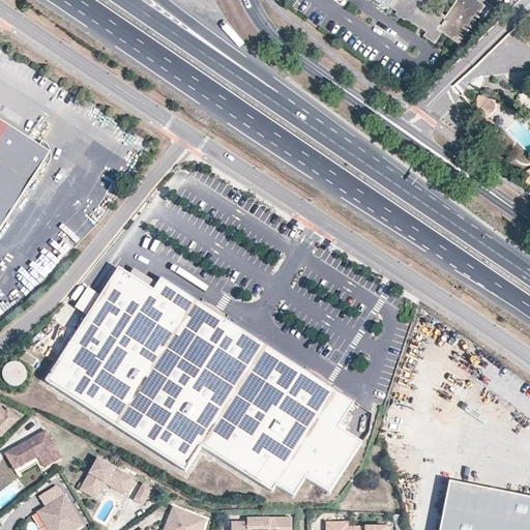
[(393,0),(390,6),(399,12),(396,15),(406,20),(407,18),(428,32),(424,36),(436,43),(444,32),(461,43),(487,5),(478,0),(458,0),(447,16),(423,0),(393,0)]
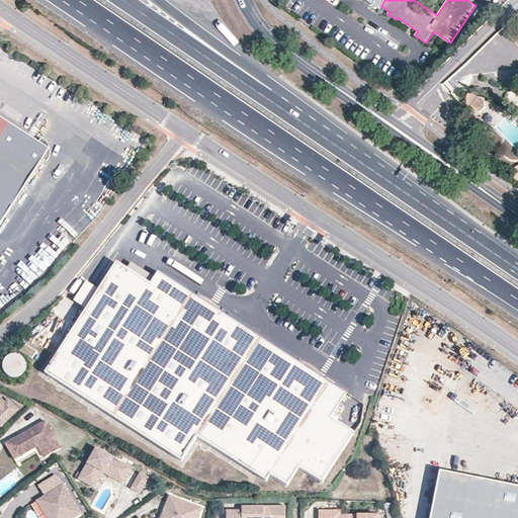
[(477,0),(490,9),(496,0),(477,0)]
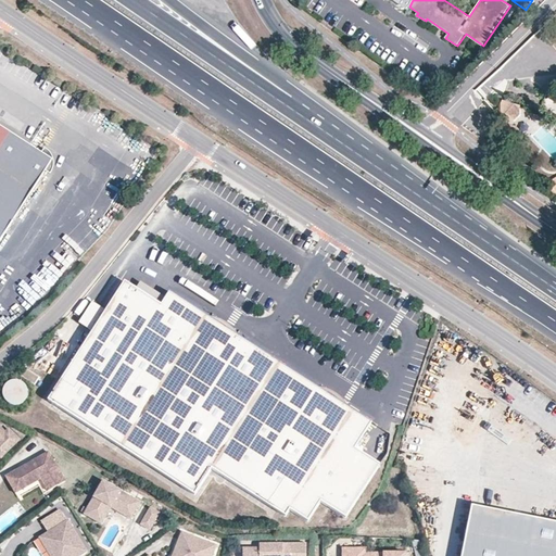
[(502,104),(503,117),(515,122),(521,115),(521,108),(520,104),(503,99),(502,104)]
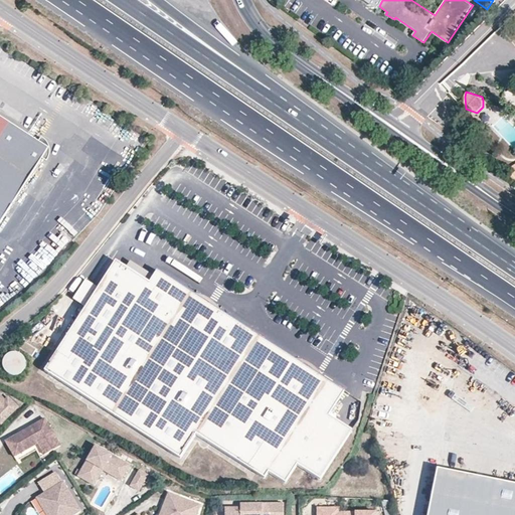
[(0,222),(48,148),(0,117),(0,222)]
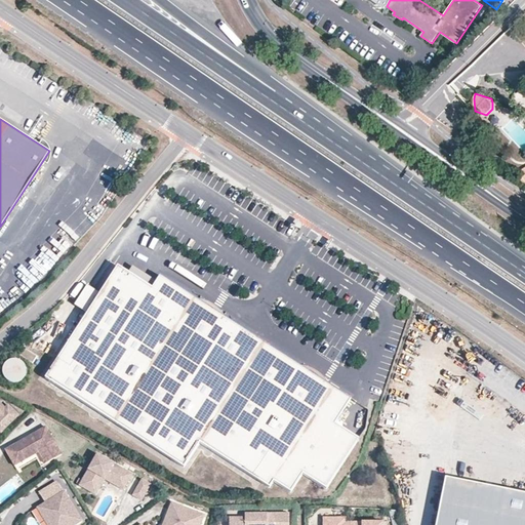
[(200,442),(265,341),(160,275),(152,287),(118,265),(45,377),(185,468),(201,443),(200,442)]
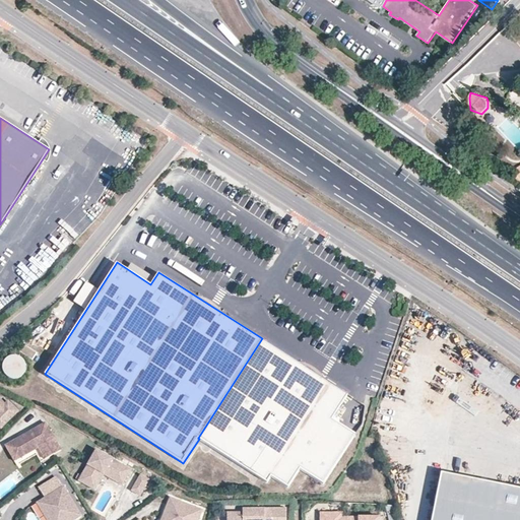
[(332,418),(347,394),(262,338),(198,438),(199,439),(267,482),(271,476),(287,488),(300,469),(323,483),(355,434),(332,418)]
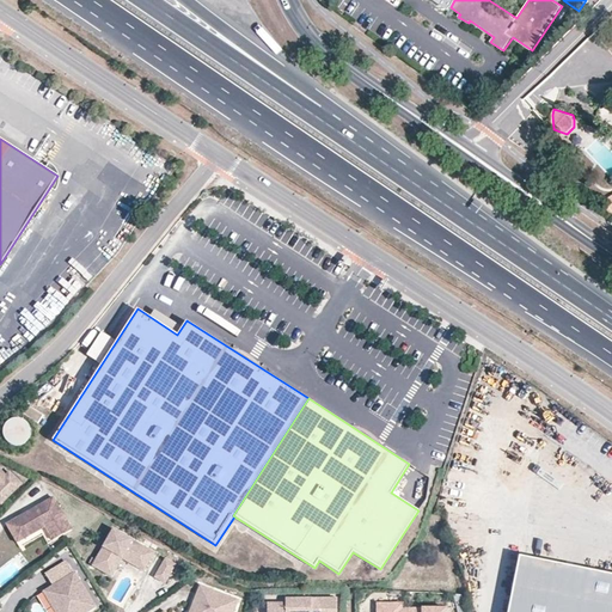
[(22,416),(2,428),(16,450),(35,439),(22,416)]
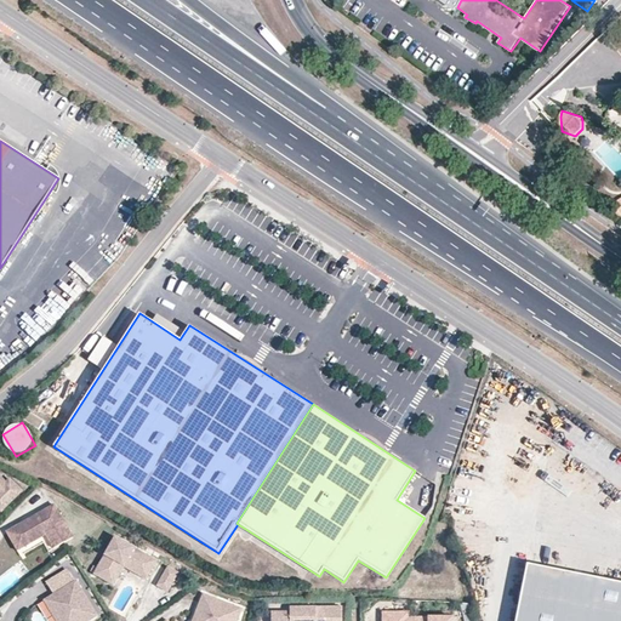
[(10,480),(0,489),(0,510),(1,511),(21,491),(10,480)]
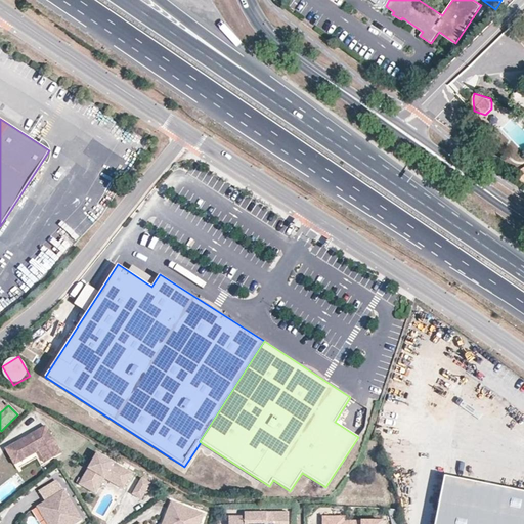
[(32,436),(28,439),(25,439),(11,446),(22,463),(38,452),(45,464),(61,453),(45,427),(42,428),(31,435),(32,436)]
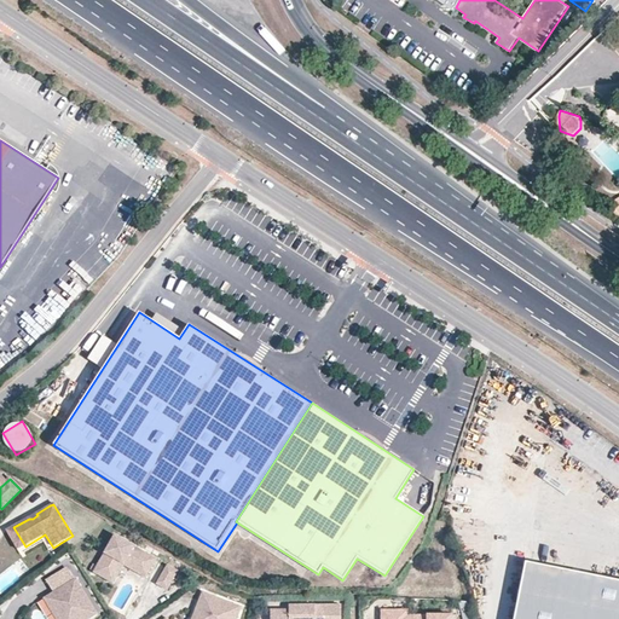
[(25,547),(13,527),(9,530),(6,532),(17,551),(25,547)]
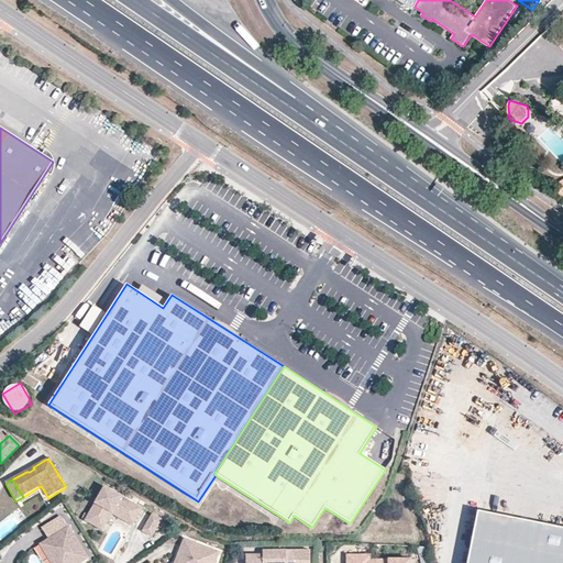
[(142,509),(105,487),(85,521),(97,528),(109,507),(127,518),(124,521),(132,526),(142,509)]
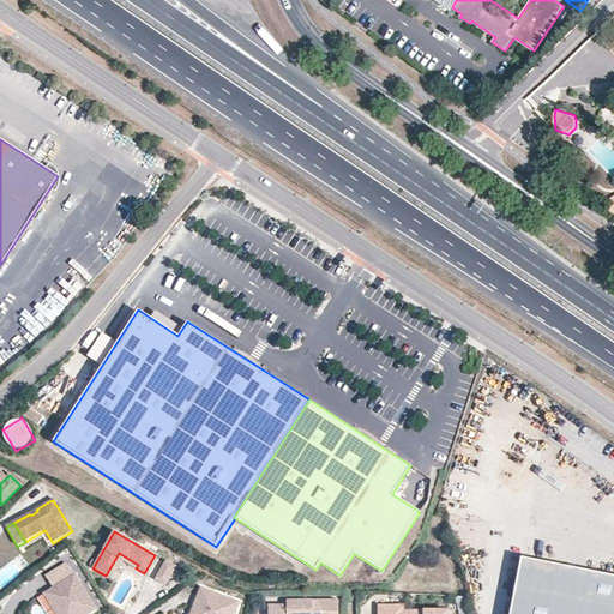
[(138,565),(119,553),(106,576),(112,579),(122,561),(136,569),(138,565)]
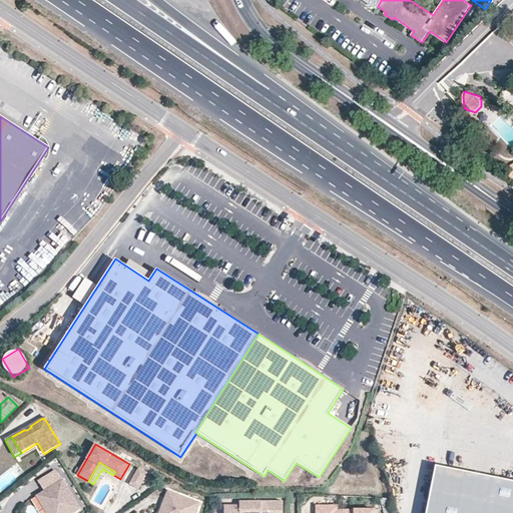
[(512,512),(512,483),(435,468),(426,512),(512,512)]
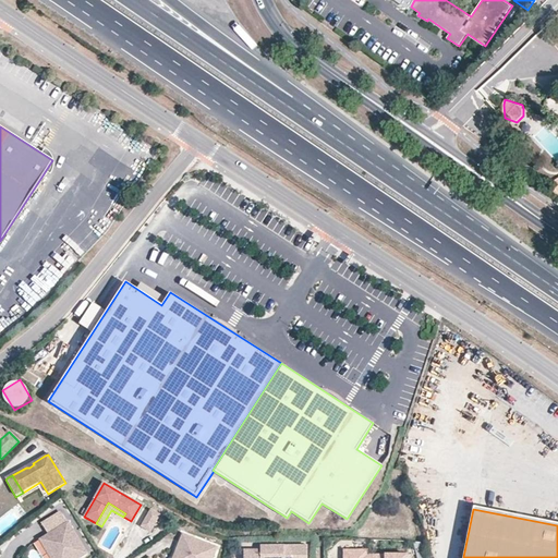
[(160,516),(150,510),(141,526),(150,533),(160,516)]
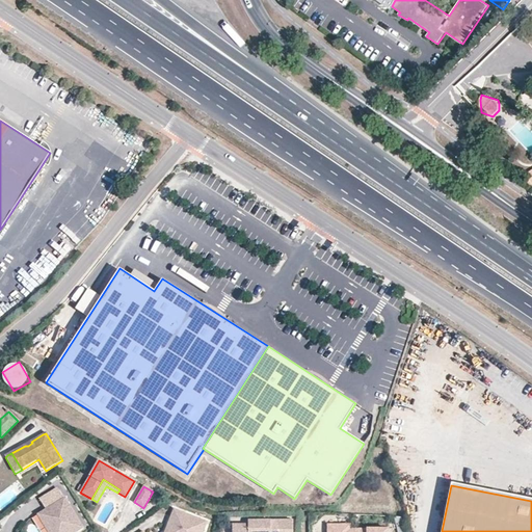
[(58,487),(42,498),(48,508),(64,498),(58,487)]
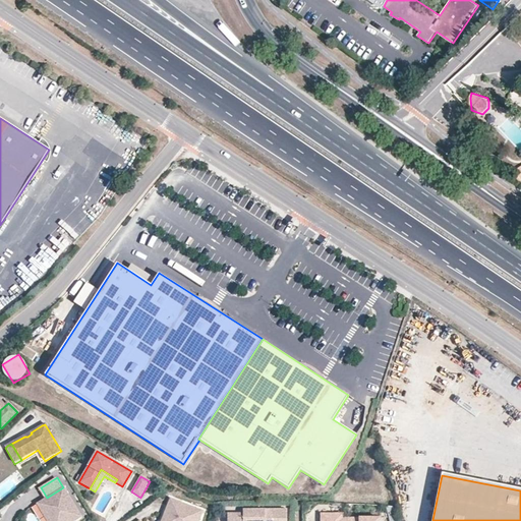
[(47,498),(43,500),(54,519),(51,520),(75,520),(81,517),(63,487),(47,498)]
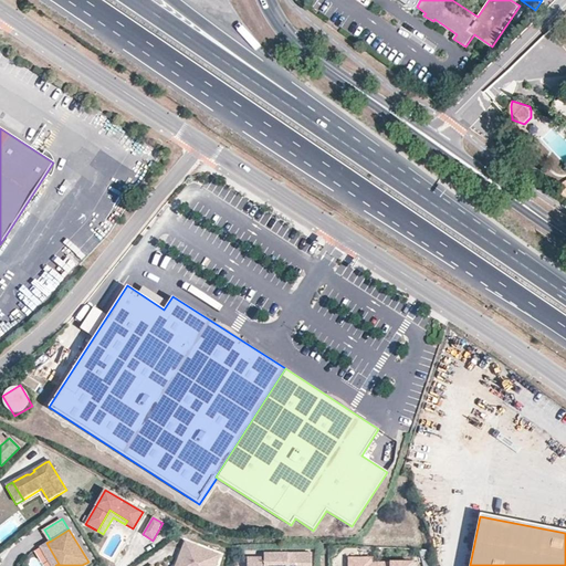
[(216,565),(220,555),(184,542),(180,552),(185,553),(182,559),(178,557),(175,565),(216,565)]
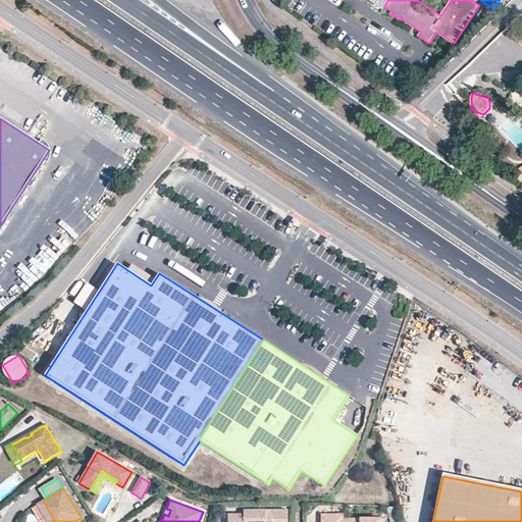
[(286,521),(288,511),(250,511),(250,515),(233,515),(233,521),(286,521)]
